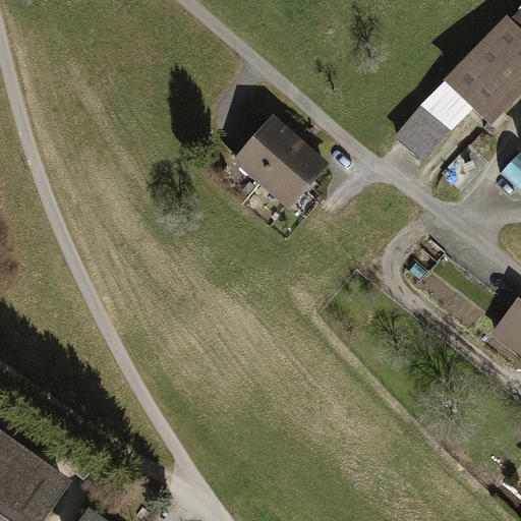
[(509,19),(506,16),(393,136),(421,162),(471,109),(493,129),(520,98),(520,10),(519,9),(509,19)]
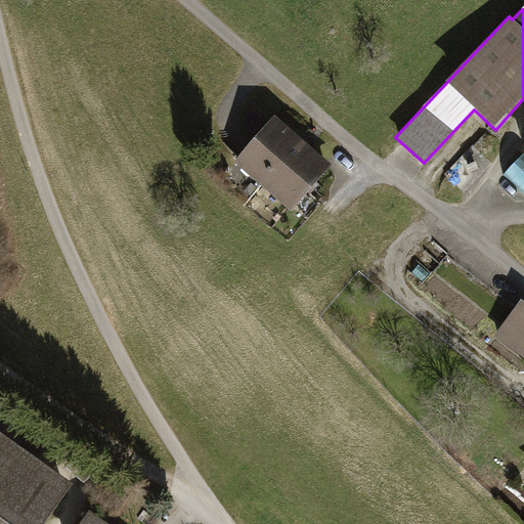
[(294,210),(331,164),(270,116),(233,162),(262,184),(294,210)]
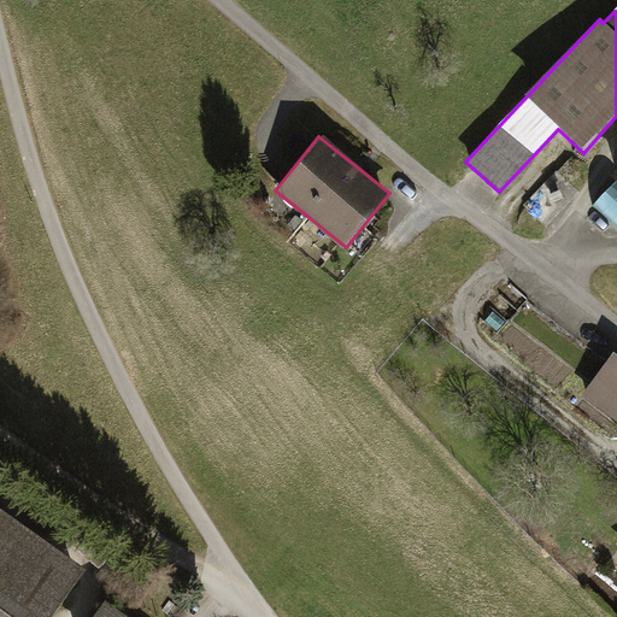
[(616,224),(616,189),(611,184),(593,204),(616,224)]
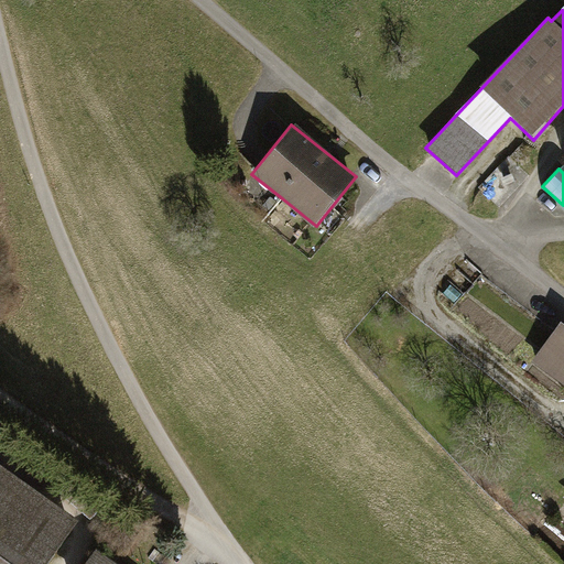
[(563,324),(562,323),(556,332),(533,361),(563,383),(563,324)]
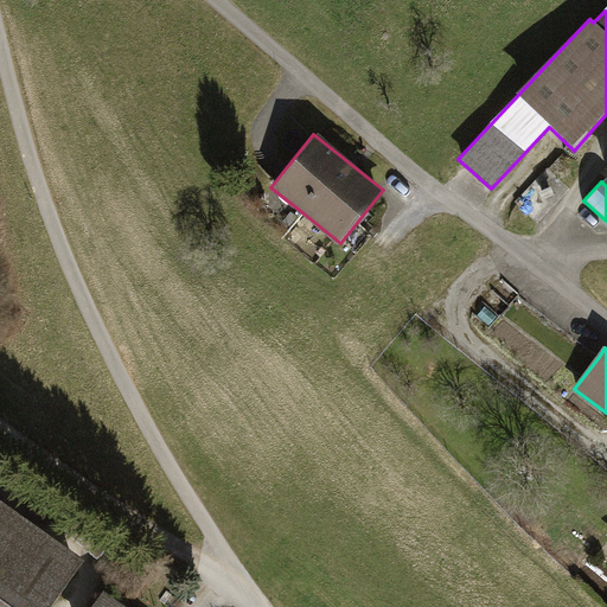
[(0,503),(0,606),(65,606),(95,562),(0,503)]
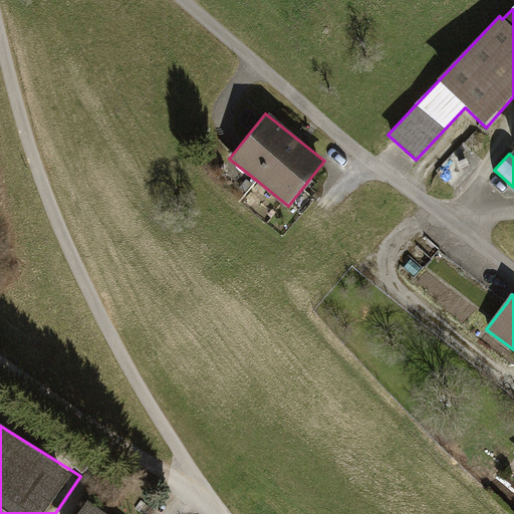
[(109,513),(87,498),(76,513),(109,513)]
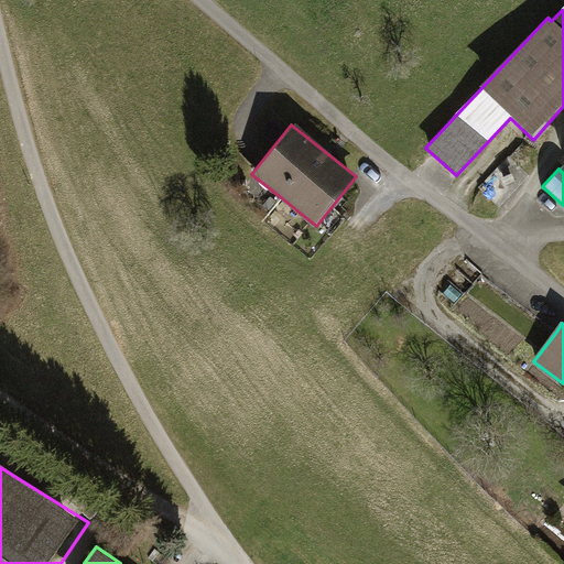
All buildings are outlined.
